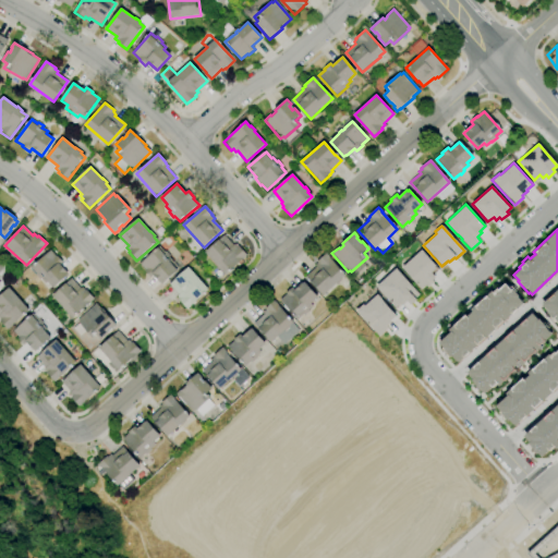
[(225,275),(205,252),(225,235),(233,245),(235,244),(238,247),(239,246),(246,256),(225,275)]
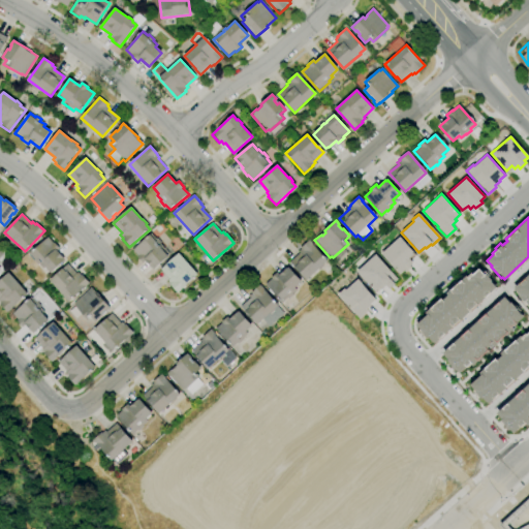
[(153,270),(146,260),(143,263),(137,257),(138,256),(132,250),(151,234),(156,239),(157,238),(161,243),(160,244),(163,248),(163,247),(169,254),(167,255),(168,256),(153,270)]
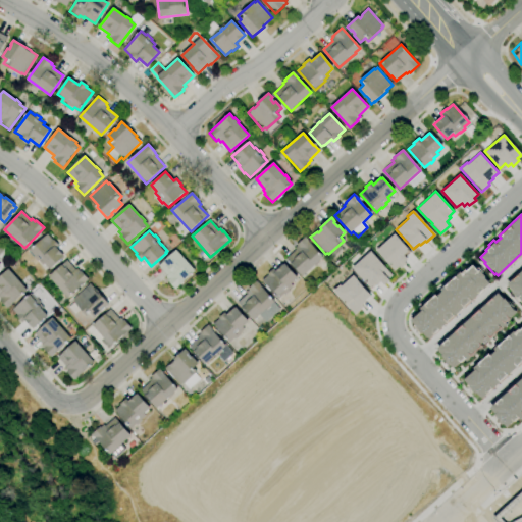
[(394,233),(408,250),(403,255),(407,259),(404,262),(405,263),(399,269),(398,267),(394,270),(375,250),(394,233)]
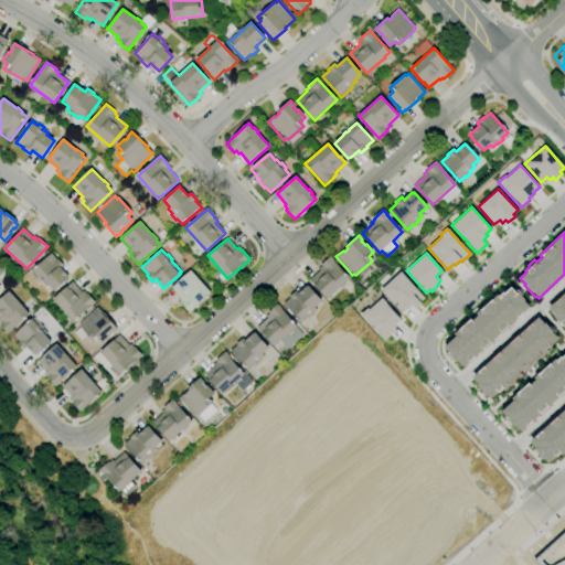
[(54,292),(48,285),(45,287),(41,281),(40,283),(35,278),(36,277),(32,272),(51,254),(57,260),(57,259),(63,266),(61,268),(67,275),(66,275),(68,278),(54,292)]
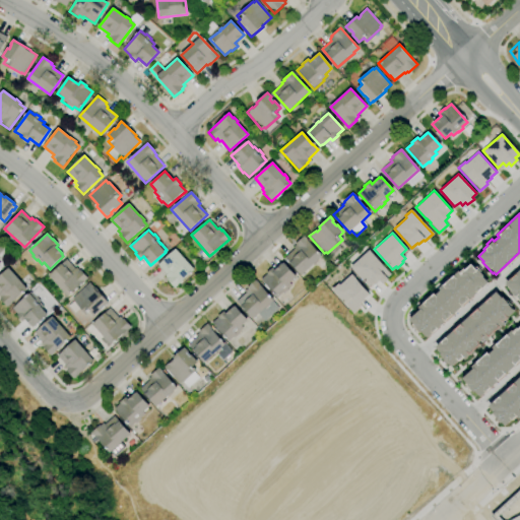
[(301,275),(285,258),(295,249),(293,247),(296,245),(295,244),(303,237),(322,257),(301,275)]
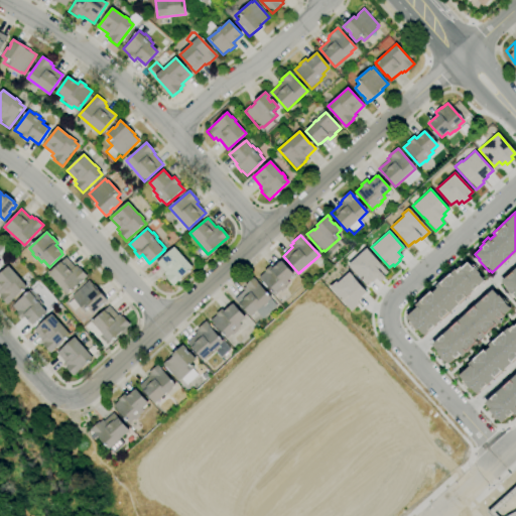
[(172,286),(165,277),(166,277),(163,274),(165,272),(156,262),(174,247),(185,259),(189,263),(188,264),(192,269),(172,286)]
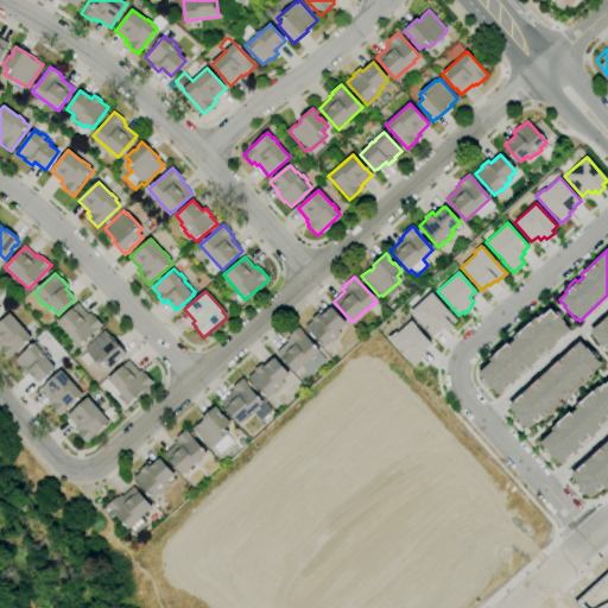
[(409,311),(430,292),(455,321),(451,324),(453,327),(447,333),(442,328),(437,331),(436,330),(430,335),(409,311)]
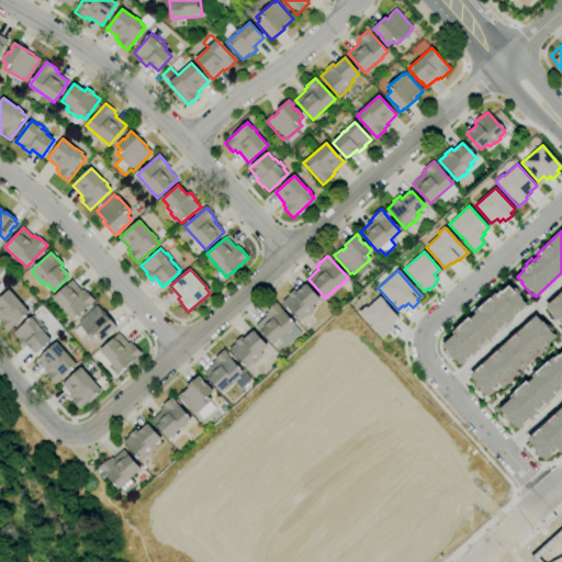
[(72,322),(53,299),(71,281),(80,291),(82,290),(86,293),(87,292),(94,301),(72,322)]
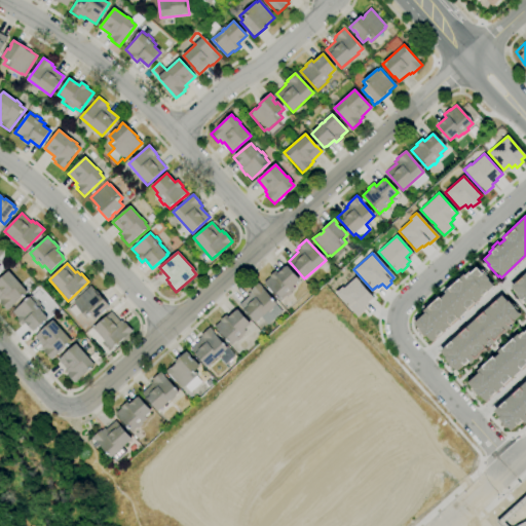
[(280,301),(264,283),(270,277),(269,276),(275,271),(277,273),(285,267),(286,268),(287,266),(299,280),(293,287),(295,289),(280,301)]
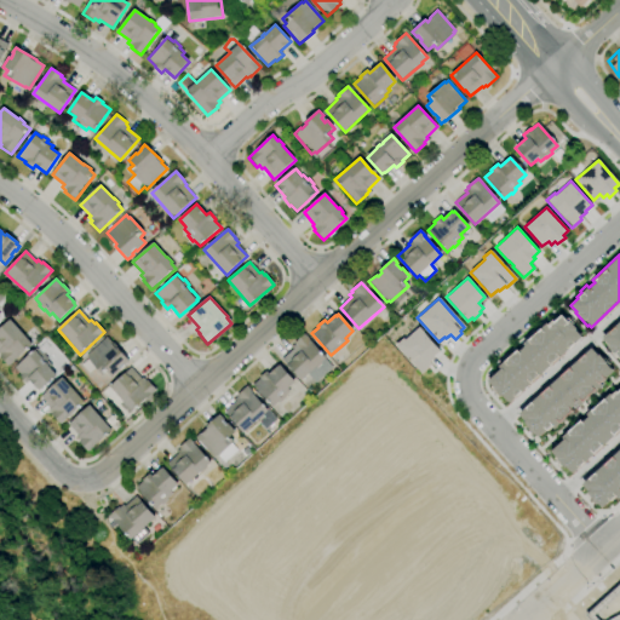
[(487,379),(494,373),(494,372),(499,367),(498,365),(517,346),(518,349),(522,346),(520,344),(545,322),(546,325),(551,320),(552,321),(561,314),(566,319),(567,317),(573,323),(572,325),(575,328),(574,329),(581,337),(507,402),(505,400),(505,401),(497,392),(495,392),(489,386),(492,384),(487,379)]
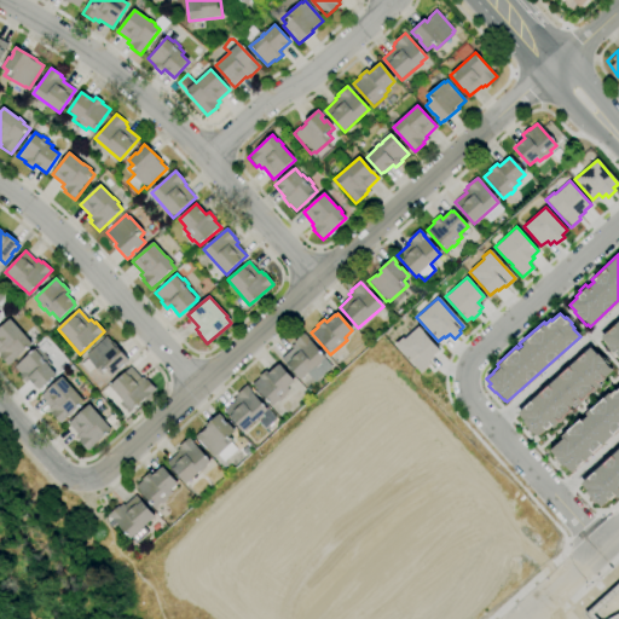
[(9,366),(0,357),(0,328),(10,319),(23,334),(24,334),(28,337),(27,339),(33,345),(9,366)]
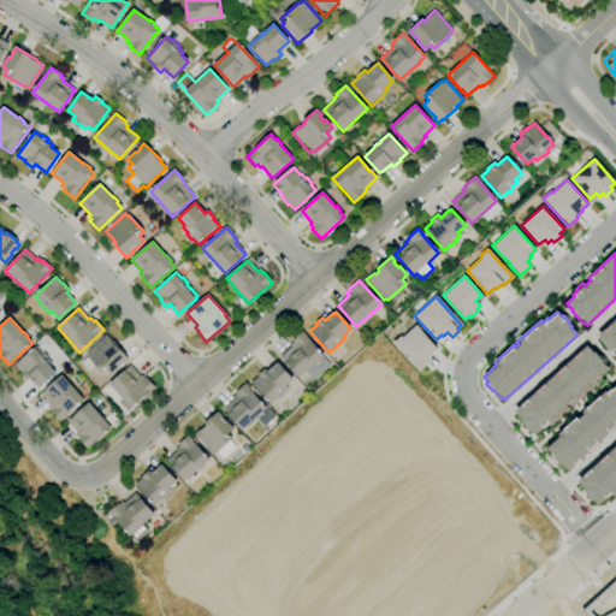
[(598,339),(599,338),(597,336),(615,318),(615,357),(611,353),(610,353),(598,339)]
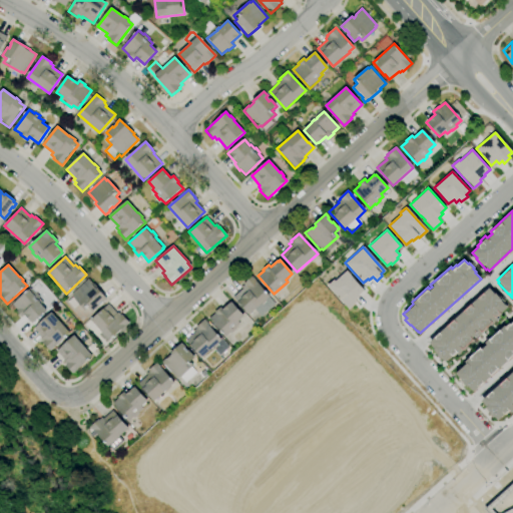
[(334,281),(346,271),(364,290),(359,295),(360,296),(355,301),(356,302),(348,309),(327,286),(333,280),(334,281)]
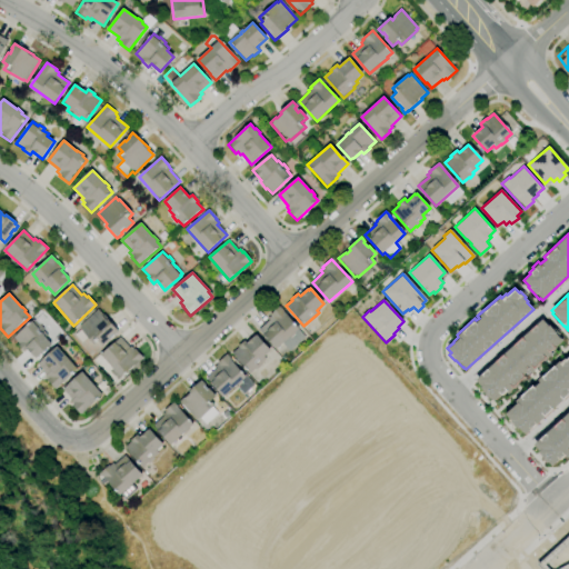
[(277,349),(259,330),(269,320),(268,319),(271,316),(270,315),(279,307),(299,328),(298,329),(306,337),(290,351),(282,343),(277,349)]
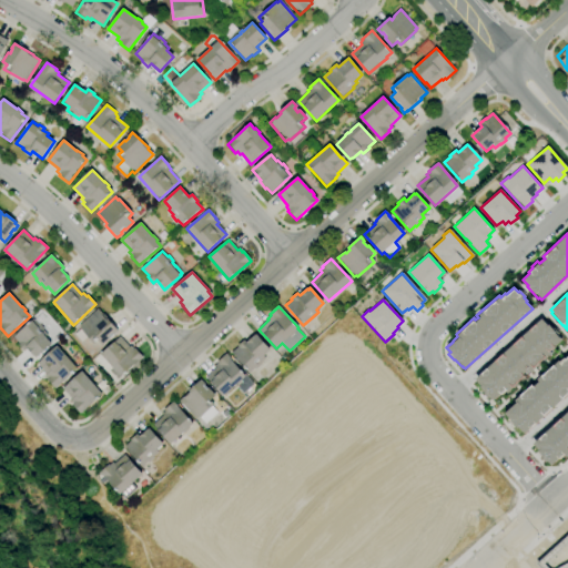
[(103,346),(98,341),(93,345),(87,337),(81,342),(74,335),(82,328),(80,325),(98,310),(103,315),(103,314),(117,328),(115,328),(119,332),(114,335),(113,335),(110,338),(111,340),(103,346)]
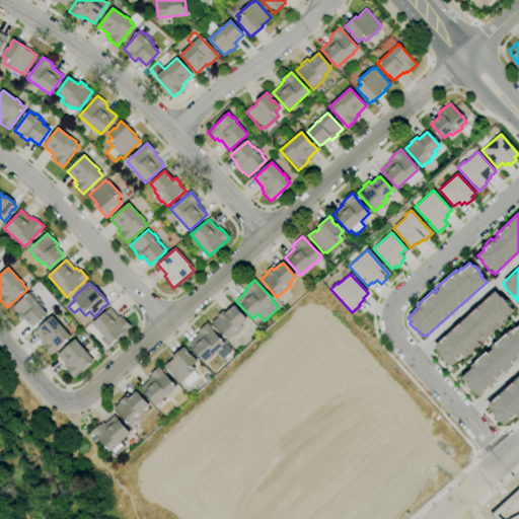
[(450,365),(456,360),(457,361),(462,357),(463,358),(468,354),(469,354),(479,346),(478,344),(479,343),(478,342),(482,339),(483,341),(488,337),(488,338),(499,328),(498,327),(504,322),(502,320),(506,317),(506,316),(512,310),(509,306),(510,304),(505,299),(504,299),(501,296),(500,297),(495,291),(433,346),(435,348),(434,349),(441,357),(440,357),(445,363),(447,361),(450,365)]
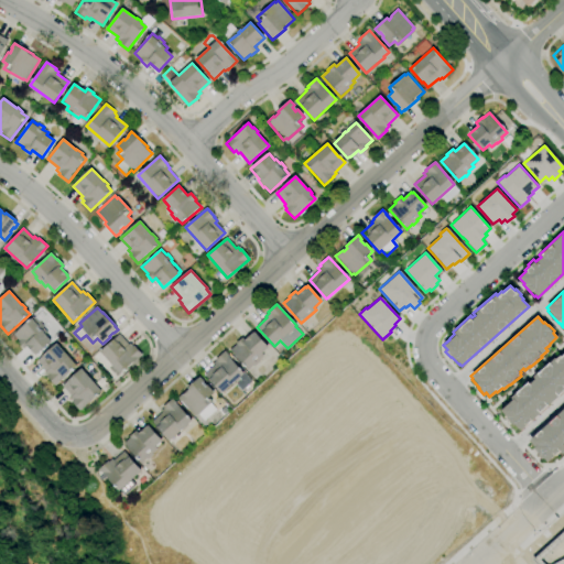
[(35,356),(34,355),(33,355),(26,347),(26,346),(23,348),(18,343),(19,342),(13,335),(33,317),(39,323),(40,322),(44,327),(43,328),(47,333),(45,335),(51,342),(35,356)]
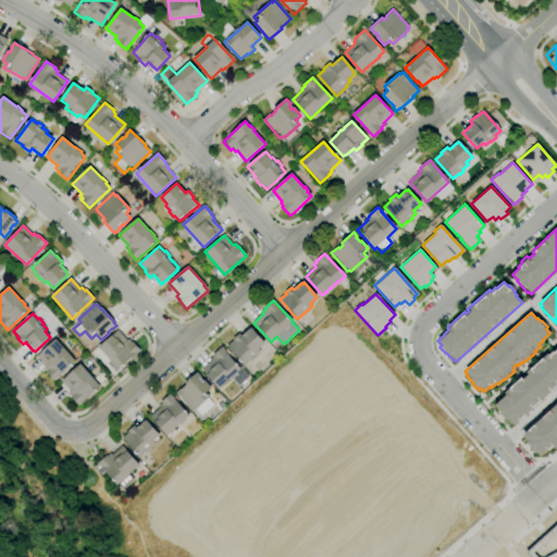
[(245,366),(227,346),(234,341),(233,339),(239,334),(242,336),(250,329),(250,330),(251,329),(264,344),(258,350),(260,353),(255,357),(256,358),(251,362),(250,361),(245,366)]
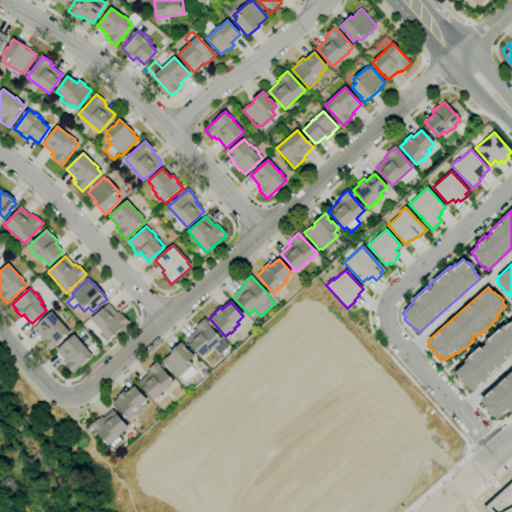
[(109,340),(91,320),(108,304),(117,313),(118,312),(120,315),(121,314),(128,322),(109,340)]
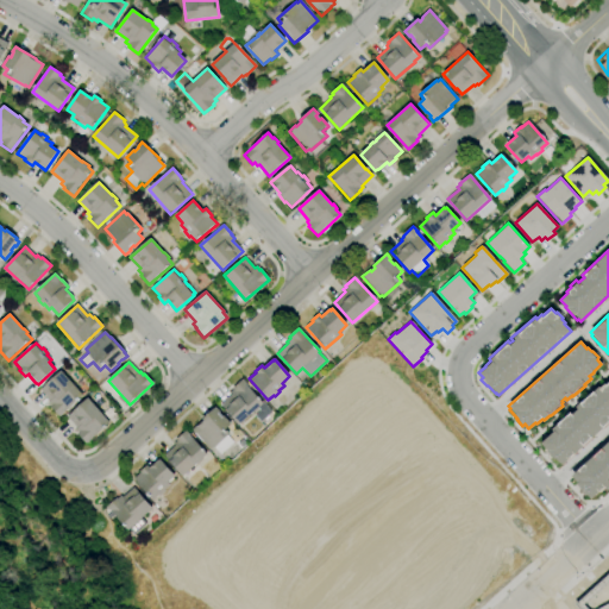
[(60,418),(50,407),(51,406),(49,403),(50,401),(41,390),(61,371),(74,385),(74,384),(79,389),(77,390),(82,396),(60,418)]
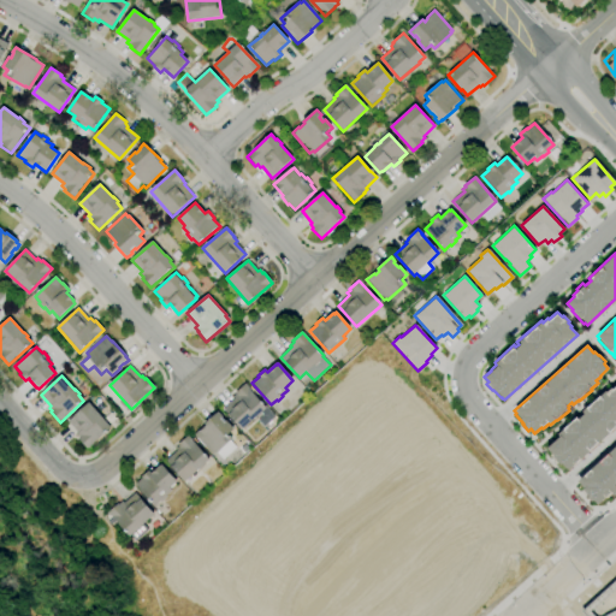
[(242,431),(223,409),(234,398),(232,397),(236,394),(246,384),(249,389),(266,408),(242,431)]
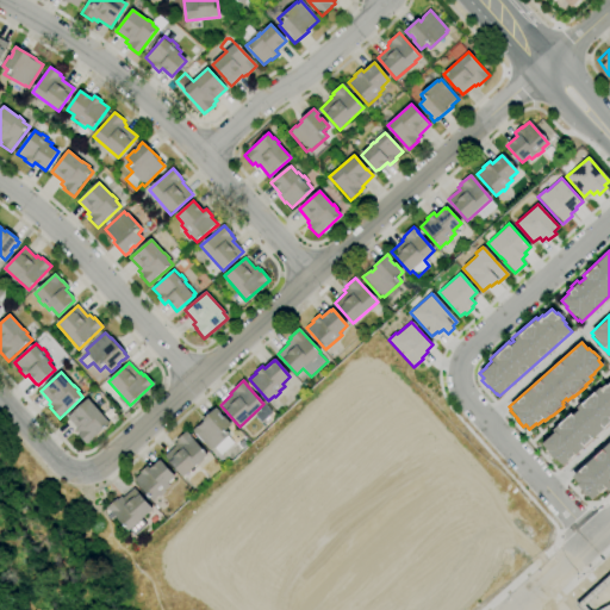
[(542,443),(549,436),(548,435),(554,430),(552,429),(572,411),(573,412),(576,410),(574,408),(598,386),(601,388),(605,384),(605,385),(609,380),(609,422),(562,466),(560,464),(559,464),(551,455),(549,456),(545,449),(546,448),(542,443)]
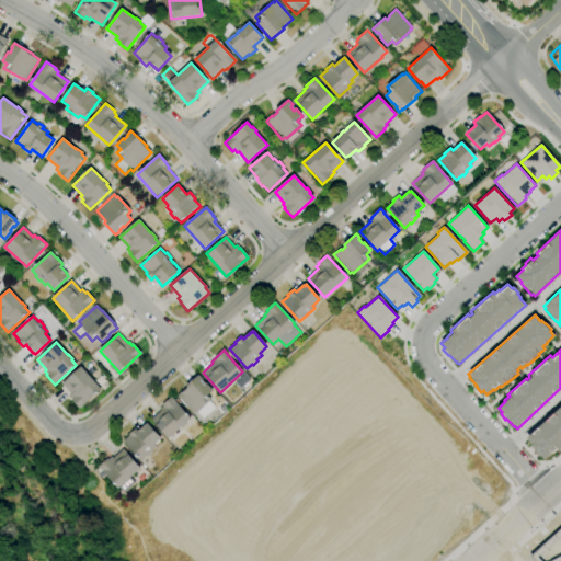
[(79,410),(71,401),(72,399),(70,396),(71,395),(61,385),(81,367),(93,380),(94,379),(98,384),(96,385),(101,389),(79,410)]
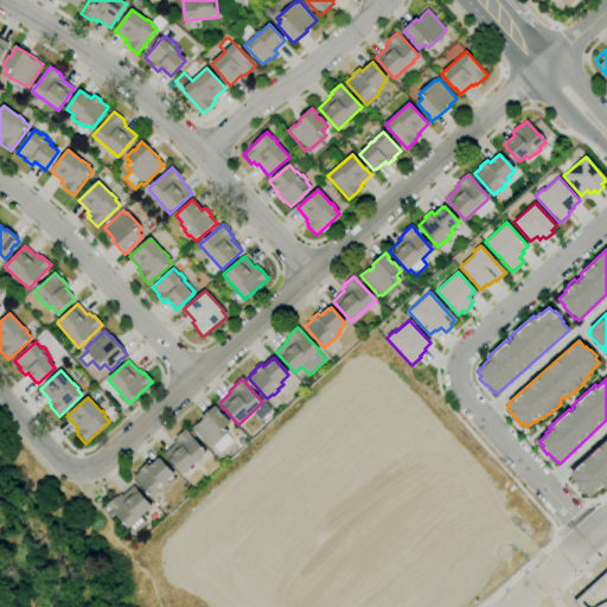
[(219,453),(213,447),(210,451),(191,429),(199,422),(203,420),(202,419),(216,406),(219,410),(218,411),(222,416),(223,415),(230,423),(225,428),(229,433),(227,434),(232,441),(219,453)]
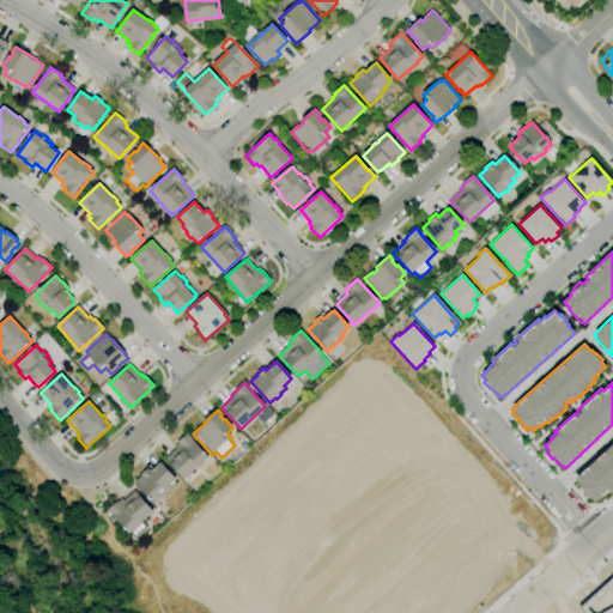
[(183,480),(164,459),(176,449),(175,447),(177,444),(177,443),(187,434),(208,457),(183,480)]
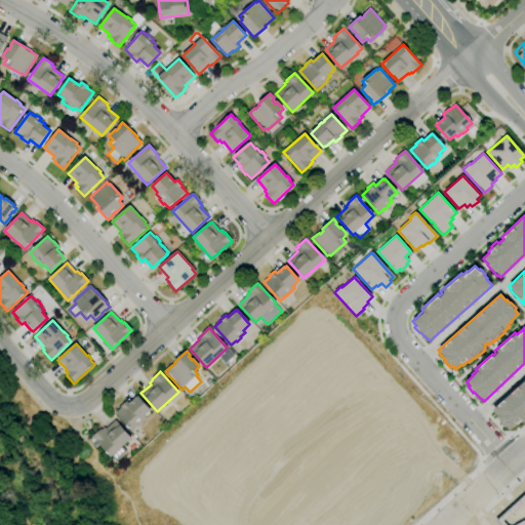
[(510,430),(516,423),(517,425),(521,420),(523,422),(524,420),(524,379),(492,410),(494,412),(493,412),(499,420),(498,421),(503,427),(506,426),(510,430)]
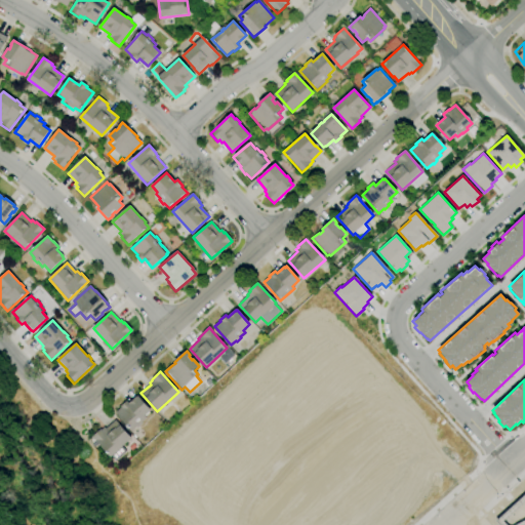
[(131,432),(115,413),(121,408),(120,407),(126,401),(129,404),(137,396),(151,411),(145,416),(147,418),(131,432)]
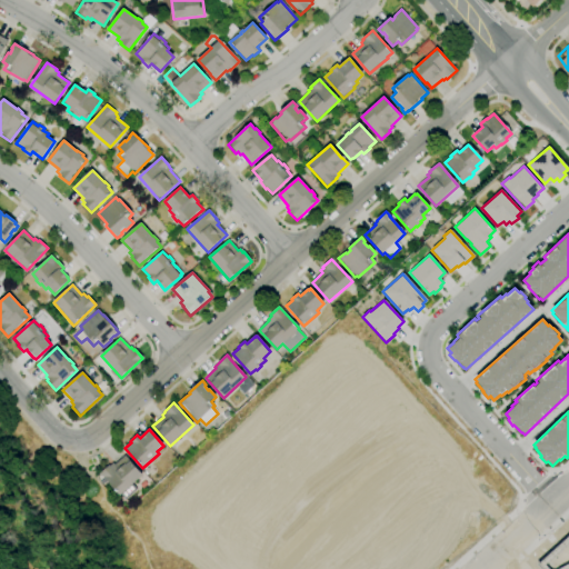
[(120,496),(100,473),(109,466),(110,466),(112,463),(115,466),(120,460),(125,456),(142,476),(132,485),(137,489),(126,500),(121,495),(120,496)]
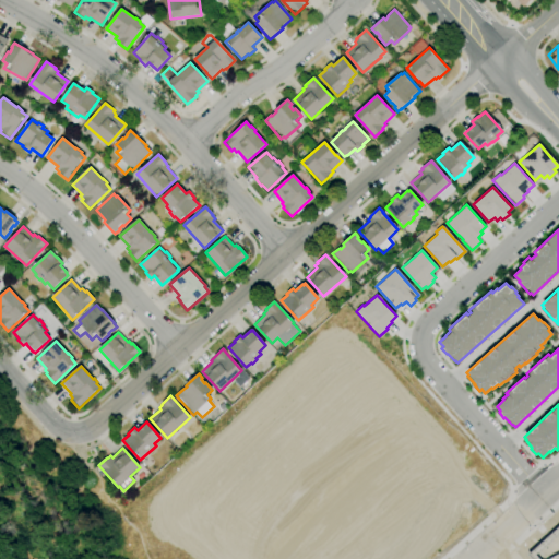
[(558,521),(525,552),(530,558),(551,558),(554,558),(558,555),(558,521)]
